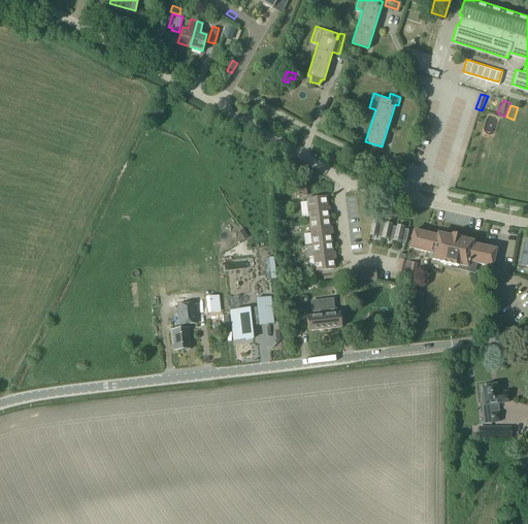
[(519,107),(517,117),(522,119),(525,109),(519,107)]
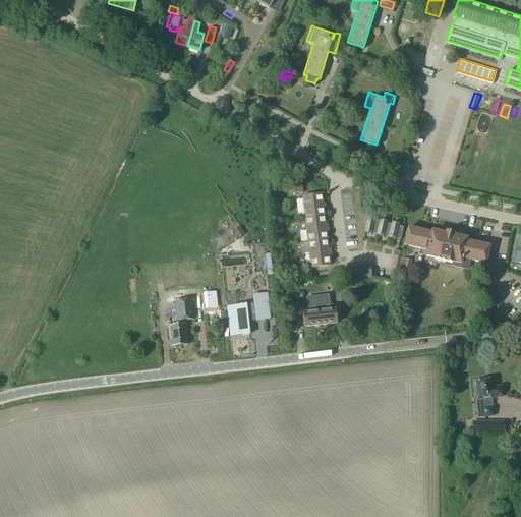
[(290,179),(290,188),(300,188),(300,179),(290,179)]
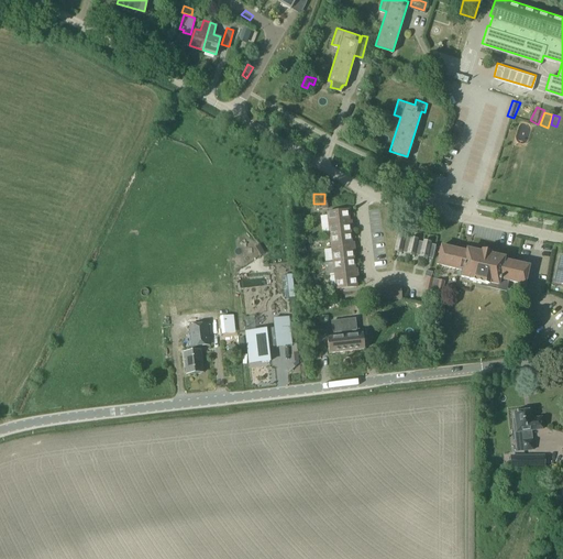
[(327,210),(337,287),(356,285),(348,208),(327,210)]
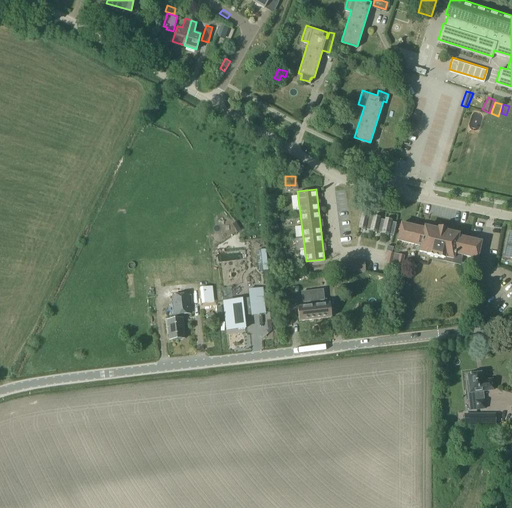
[(361,211),(358,226),(365,228),(365,227),(370,228),(372,215),(368,214),(368,213),(361,211)]
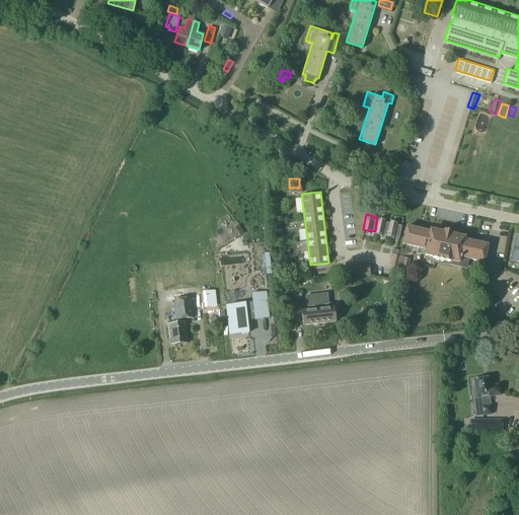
[(375,231),(374,232),(382,233),(386,233),(389,221),(385,220),(385,218),(378,216),(377,218),(375,231)]
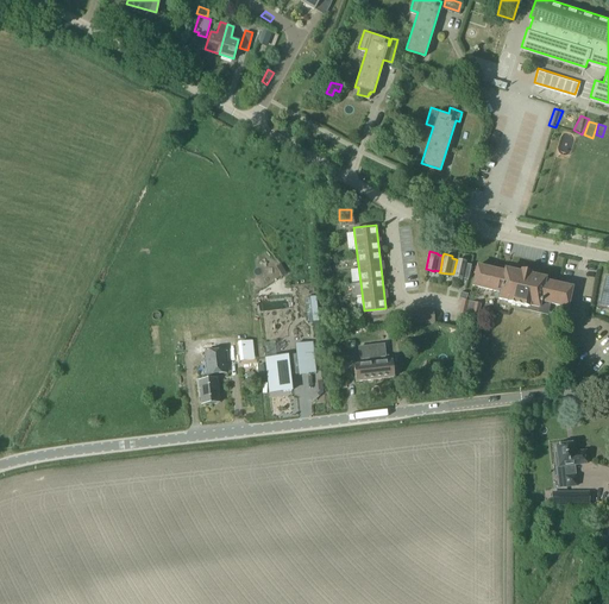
[(453,274),(453,275),(462,277),(462,276),(468,277),(471,262),(465,260),(465,259),(457,257),(457,259),(453,274)]
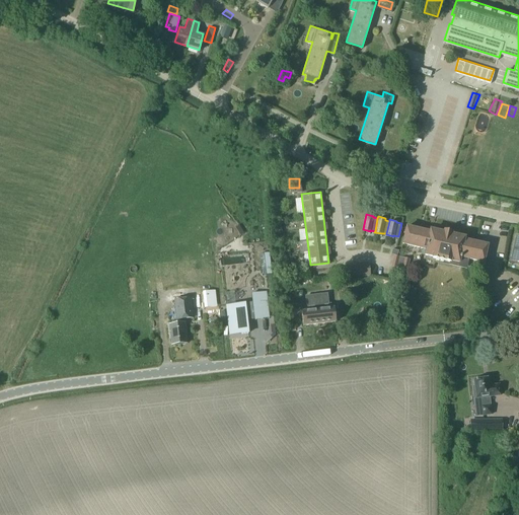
[(461,254),(484,260),(488,243),(464,237),(464,235),(451,232),(452,230),(444,228),(444,231),(430,228),(430,230),(406,225),(402,241),(426,246),(425,252),(433,253),(433,255),(450,260),(450,262),(459,264),(461,254)]
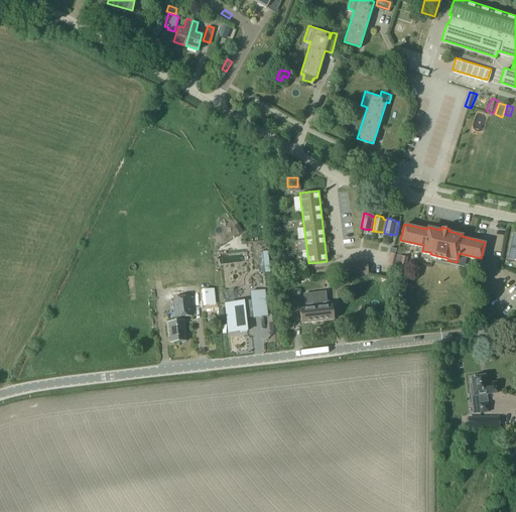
[(390,256),(389,257),(405,261),(407,255),(391,251),(390,256)]
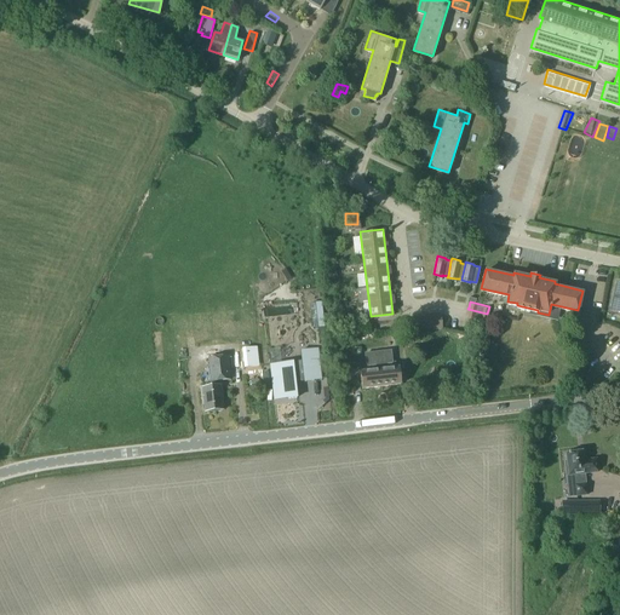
[(250,308),(250,332),(268,332),(268,306),(250,308)]
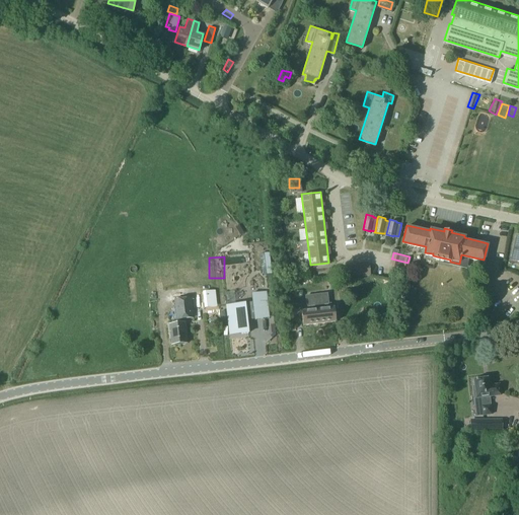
[(205,259),(195,259),(196,281),(206,280),(205,259)]
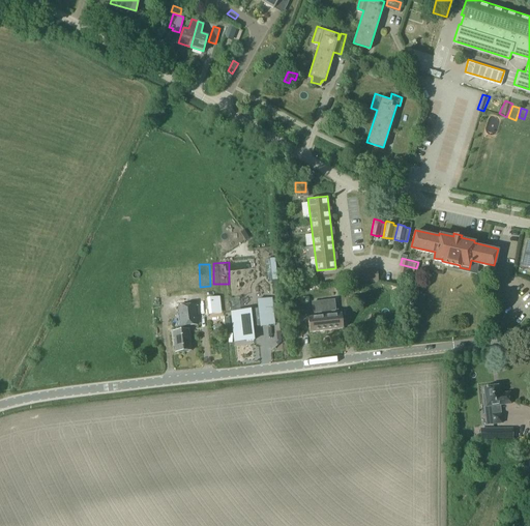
[(400,264),(399,270),(400,271),(414,275),(416,268),(400,264)]
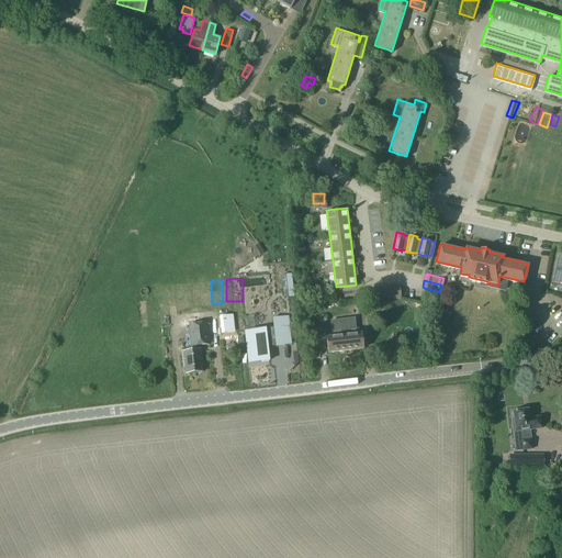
[(158,302),(168,301),(168,291),(157,291),(158,302)]
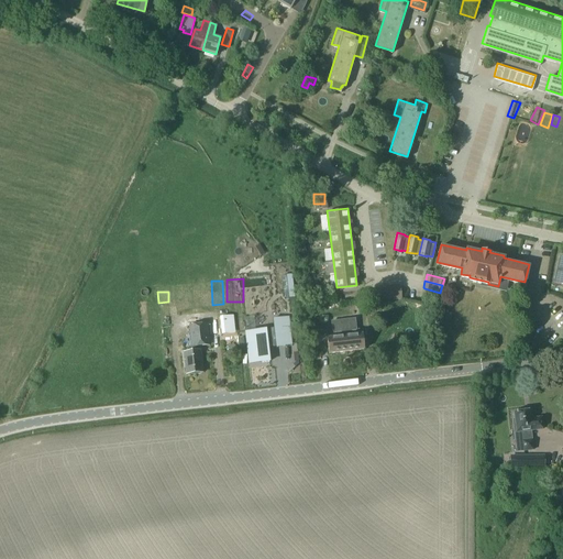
[(271,328),(271,309),(222,311),(223,330),(271,328)]
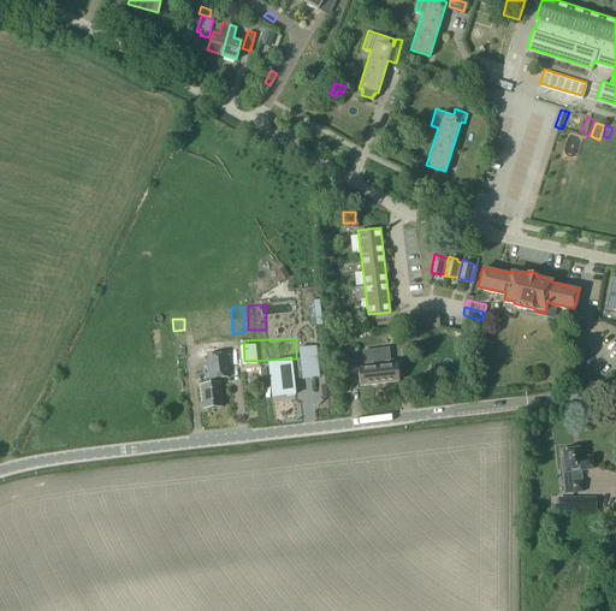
[(360,360),(360,367),(357,367),(360,384),(398,379),(396,361),(392,361),(392,356),(389,356),(388,344),(361,348),(362,360),(360,360)]
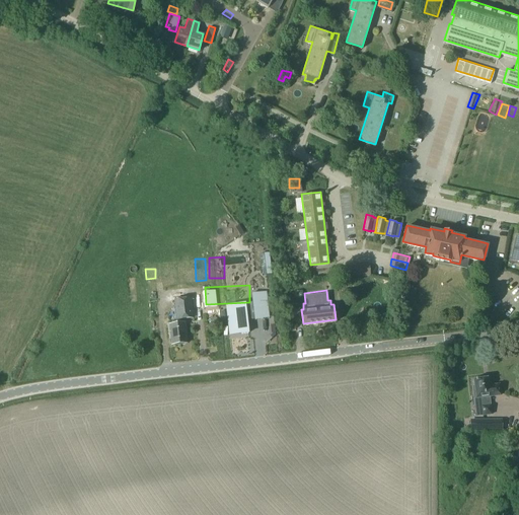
[(184,321),(184,316),(193,315),(191,296),(174,298),(177,322),(170,322),(172,342),(186,340),(184,329),(187,329),(186,321),(184,321)]
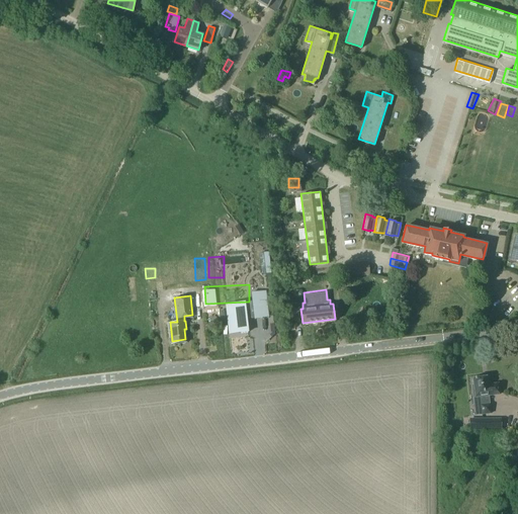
[(240,307),(224,309),(227,331),(234,330),(234,331),(243,331),(240,307)]
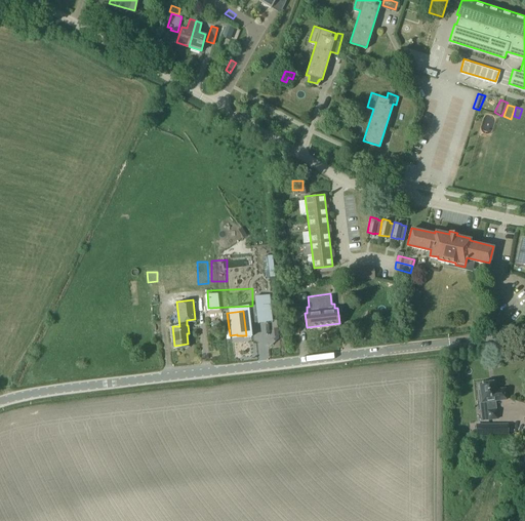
[(494,379),(480,382),(481,399),(487,398),(489,407),(486,408),(487,416),(496,415),(494,397),(512,395),(511,385),(495,387),(494,379)]
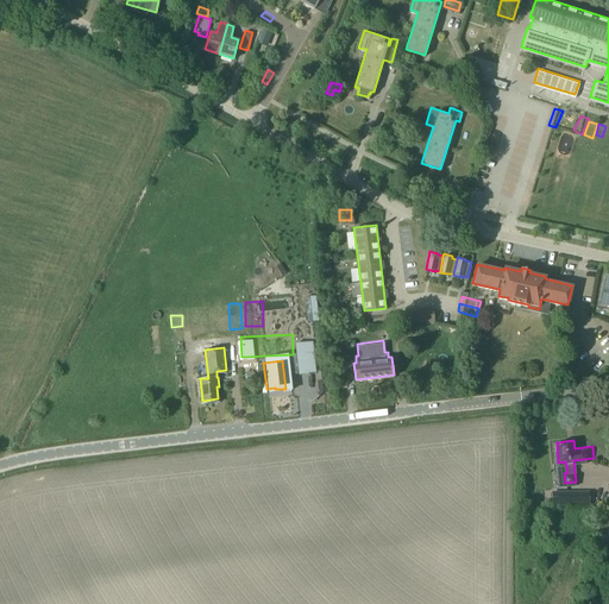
[(552,502),(579,502),(579,490),(552,490),(552,502)]
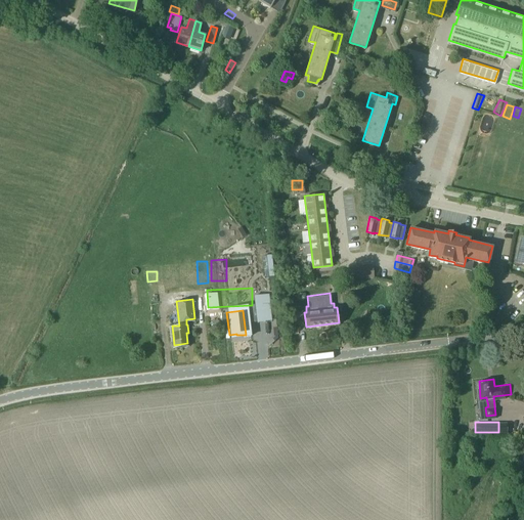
[(460,490),(463,477),(448,474),(446,486),(460,490)]
